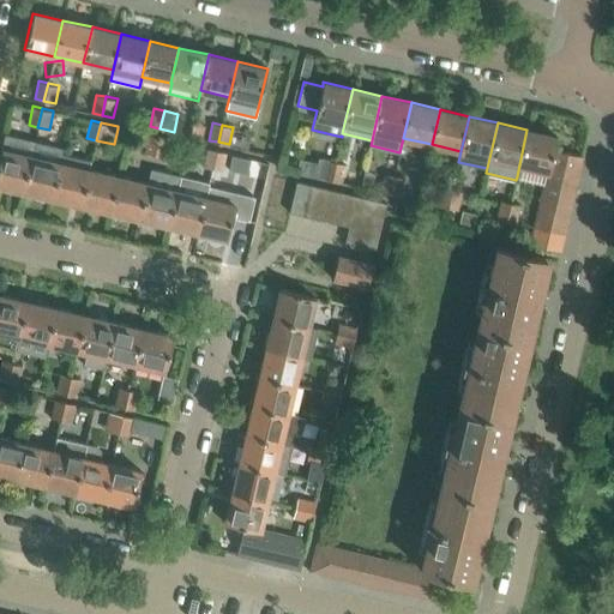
[(527,130),(519,166),(546,172),(548,172),(551,166),(578,172),(582,156),(554,150),(557,137),(527,130)]
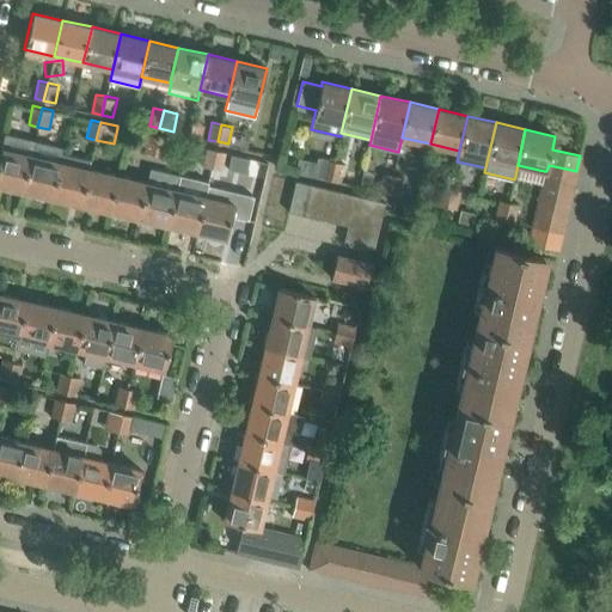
[(154,153),(158,135),(148,133),(145,151),(154,153)]
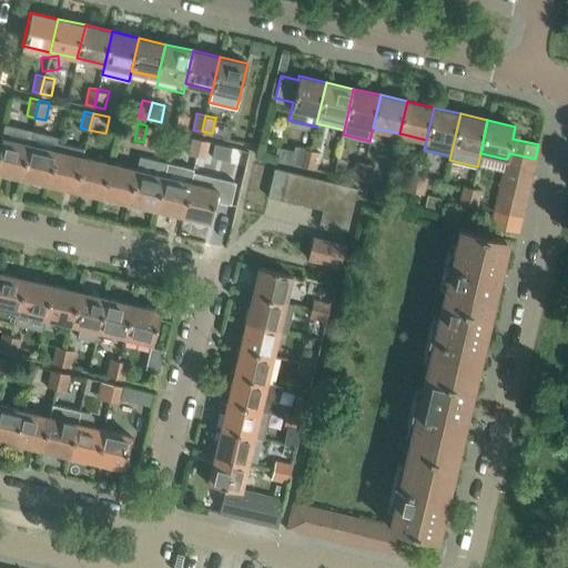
[(143,142),(152,144),(156,128),(146,125),(143,142)]
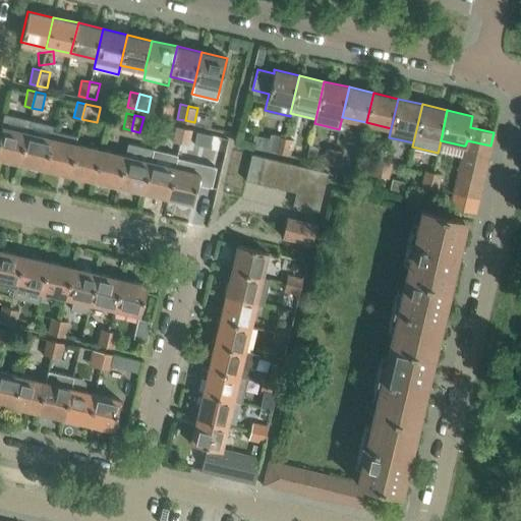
[(175,125),(172,140),(180,142),(184,126),(175,125)]
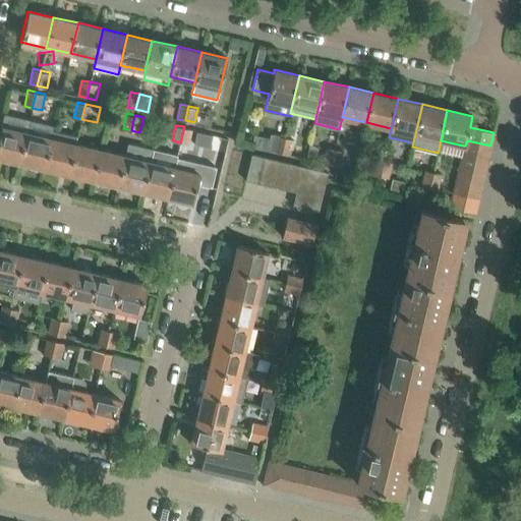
[(0,157),(19,162),(26,132),(1,126),(0,129),(0,157)]
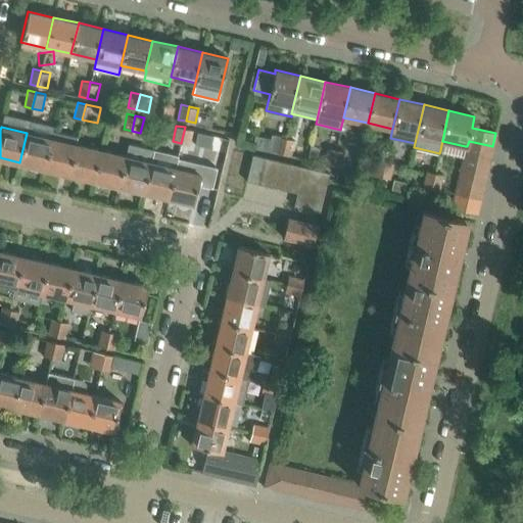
[(181,143),(190,145),(193,129),(185,127),(181,143)]
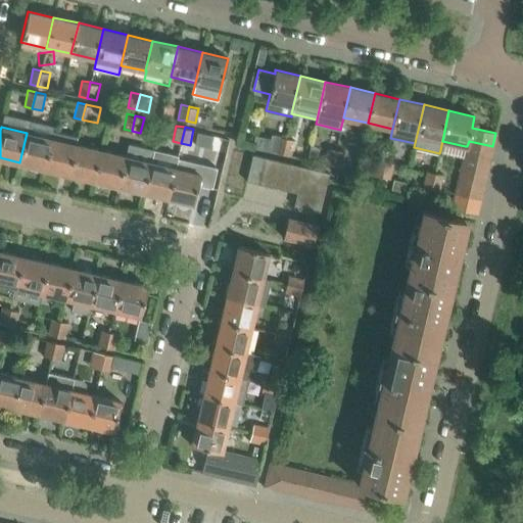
[(68,175),(77,142),(79,135),(54,130),(51,139),(44,169),(68,175)]
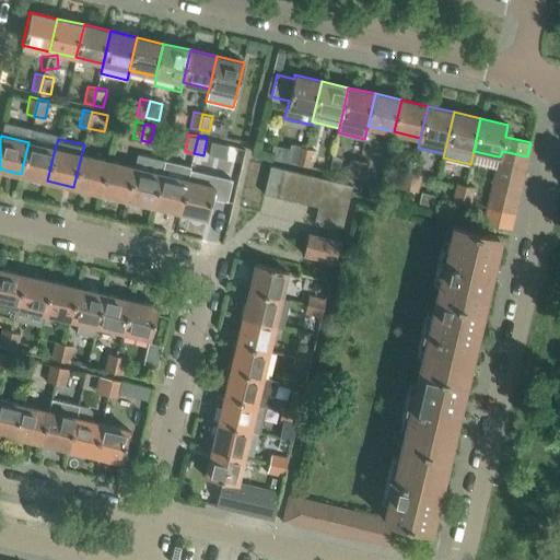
[(47,181),(55,149),(28,142),(21,174),(47,181)]
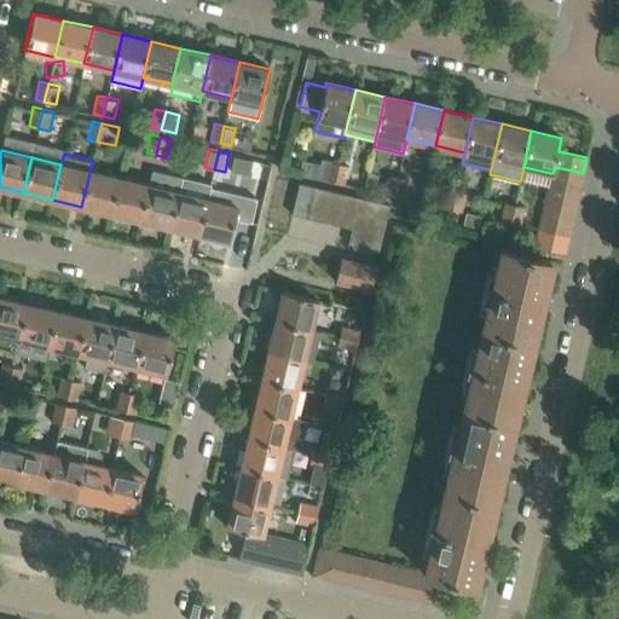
[(334,180),(339,162),(329,160),(324,178),(334,180)]
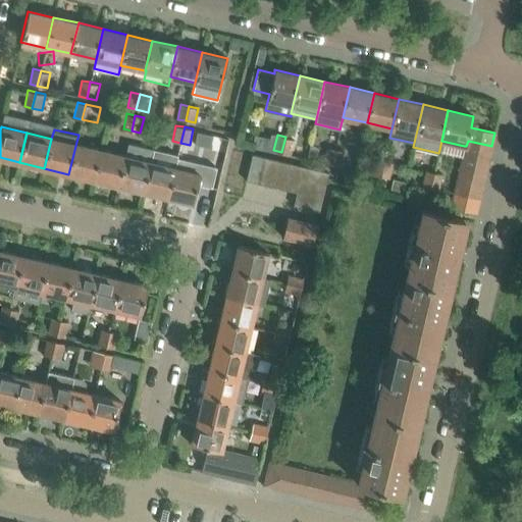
[(295,139),(285,137),(281,152),(291,154),(295,139)]
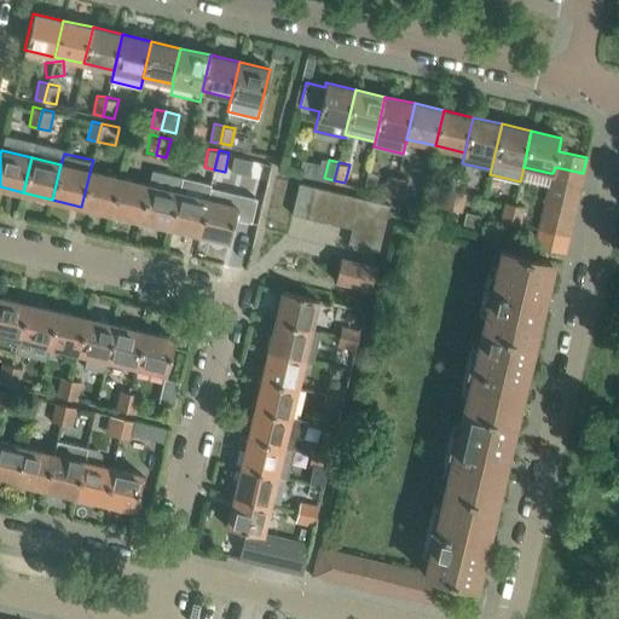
[(579,190),(583,173),(555,167),(553,173),(550,173),(549,183),(579,190)]
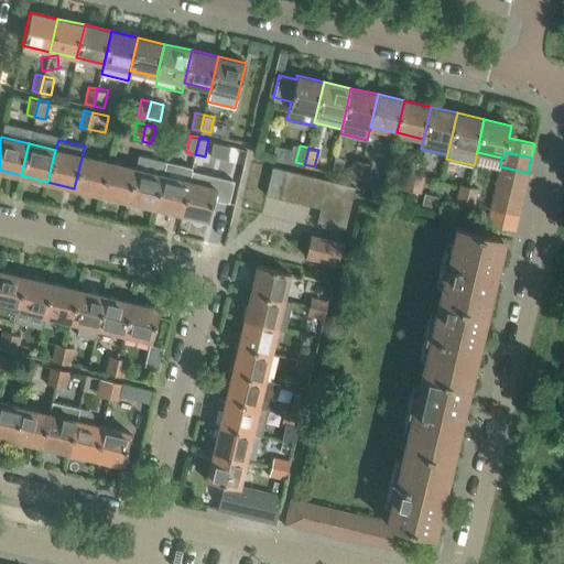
[(101,194),(109,160),(83,153),(74,188),(101,194)]
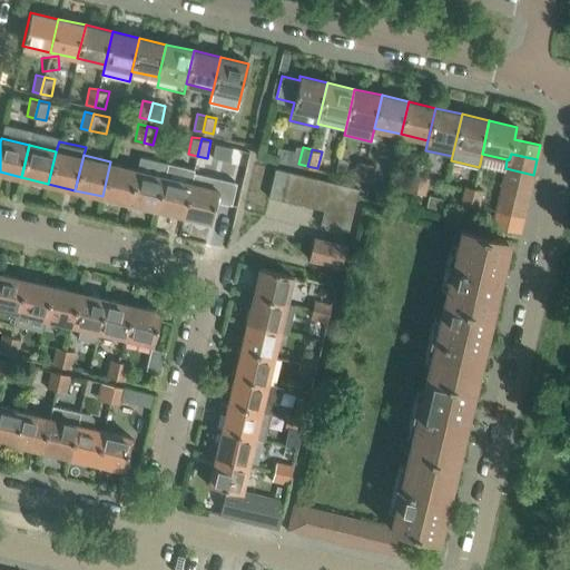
[(164,176),(165,176),(168,164),(168,161),(140,155),(137,168),(129,203),(156,209),(164,176)]
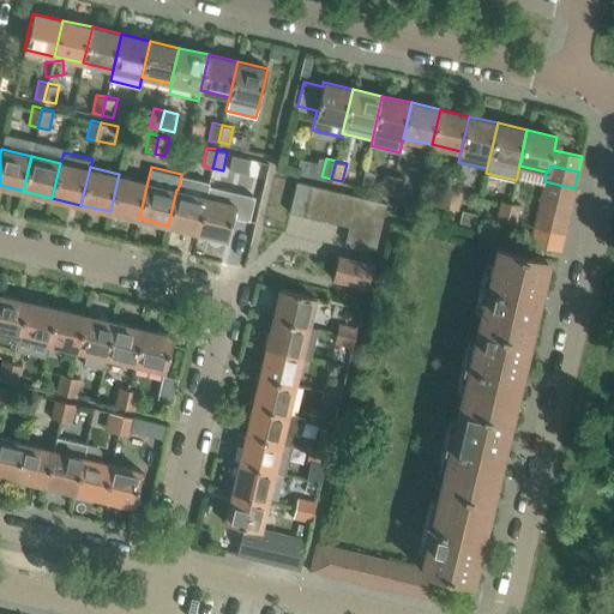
[(373,173),(363,169),(360,182),(371,185),(373,173)]
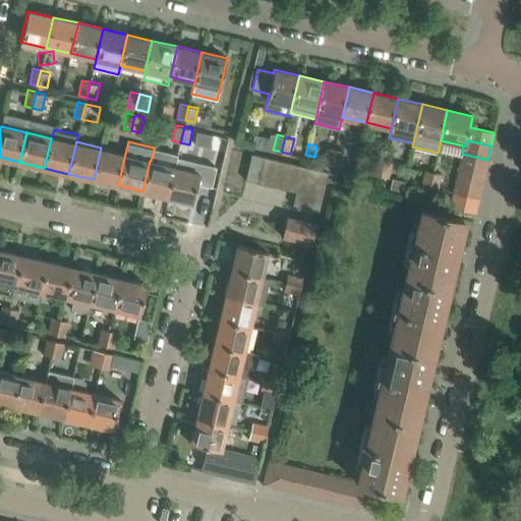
[(331,164),(334,148),(326,147),(323,162),(331,164)]
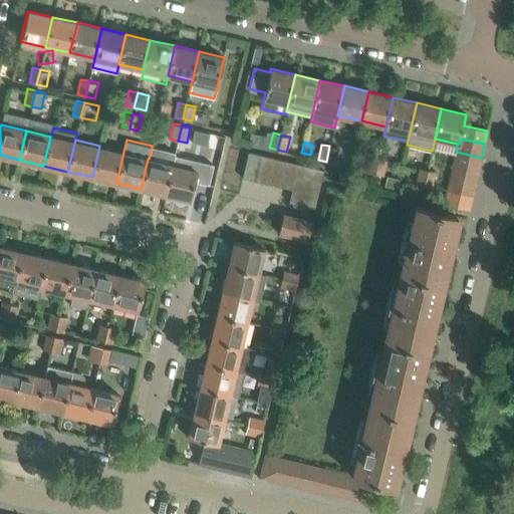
[(116,183),(123,152),(99,146),(92,177),(116,183)]
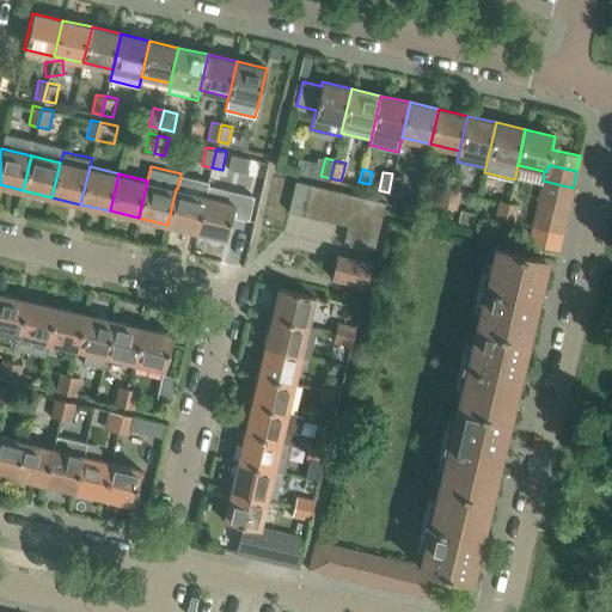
[(403,176),(392,173),(389,193),(399,194),(403,176)]
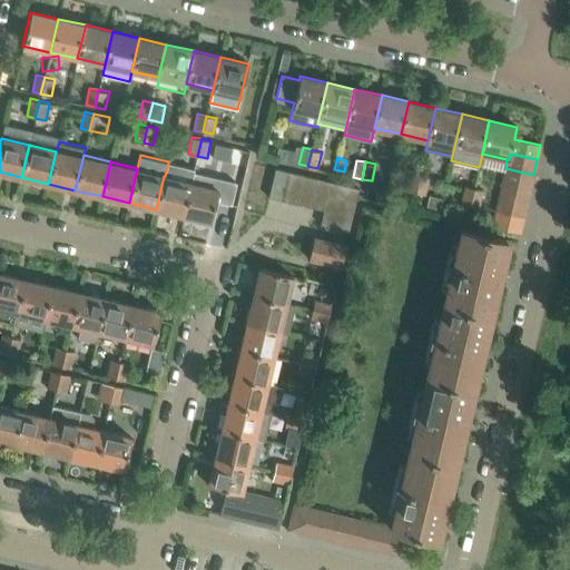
[(164,176),(156,209),(183,216),(194,173),(194,169),(168,164),(165,176),(164,176)]
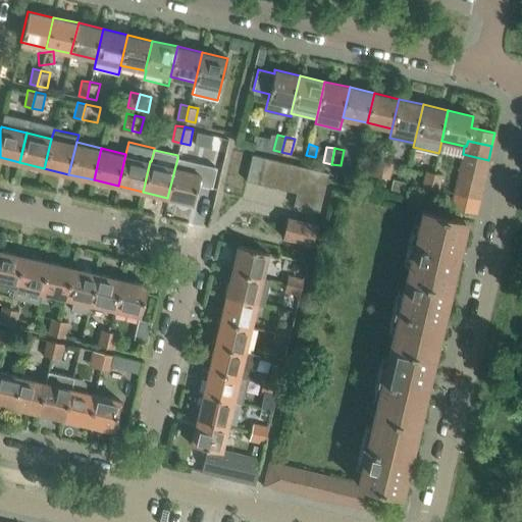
[(485,173),(488,160),(463,154),(460,167),(485,173)]
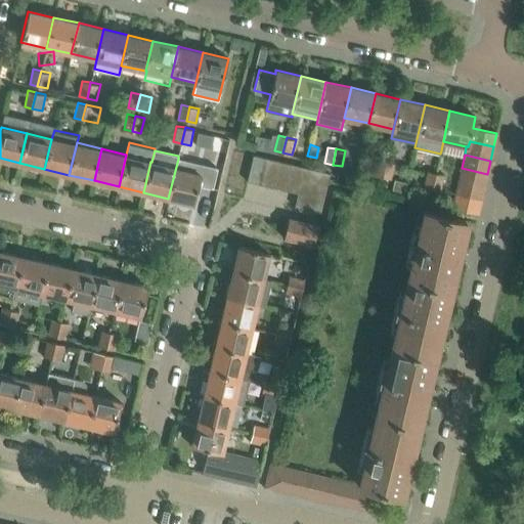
[(260,184),(265,159),(253,156),(247,181),(260,184)]
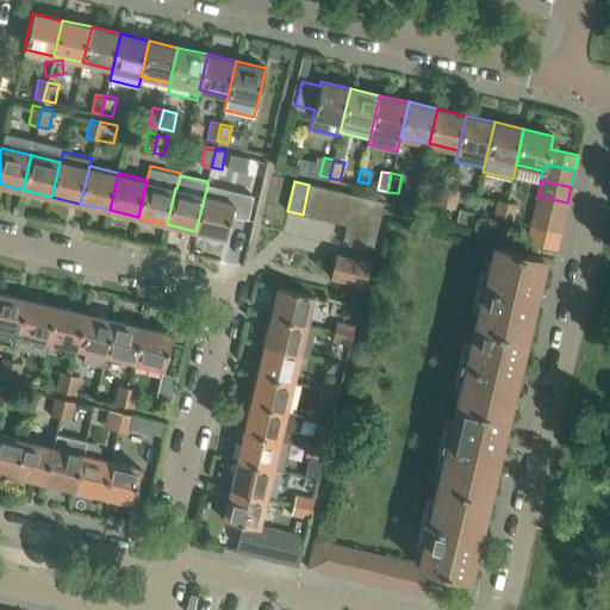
[(207,185),(195,231),(225,238),(231,216),(248,219),(253,195),(207,185)]
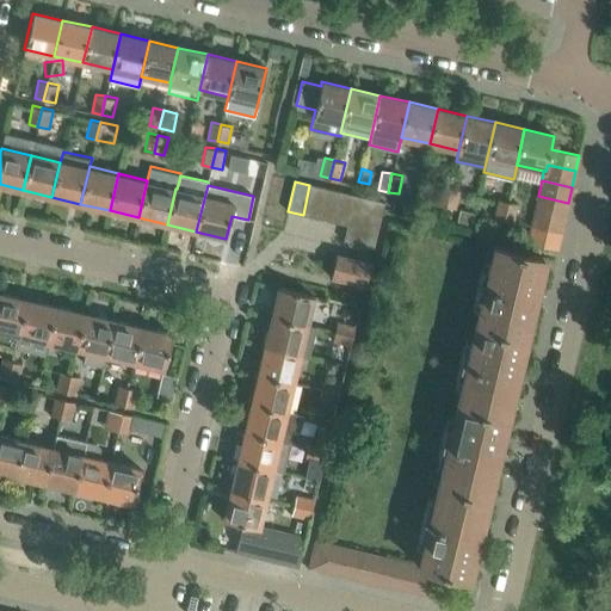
[(318,218),(325,189),(309,185),(303,215),(318,218)]
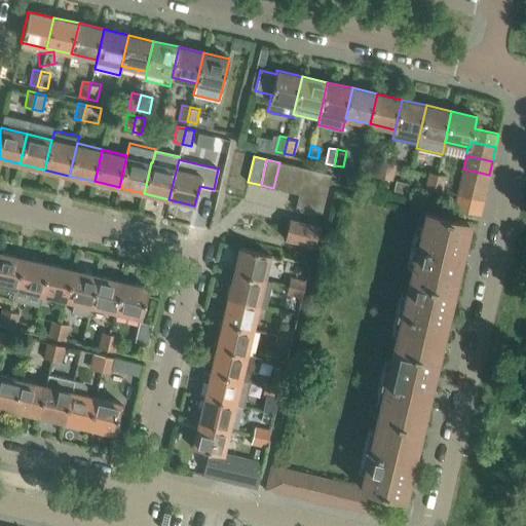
[(383,177),(387,161),(378,159),(375,175),(383,177)]
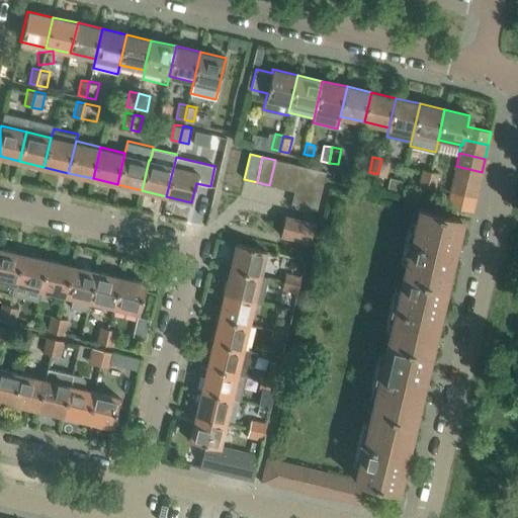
[(391,161),(381,159),(377,174),(387,176),(391,161)]
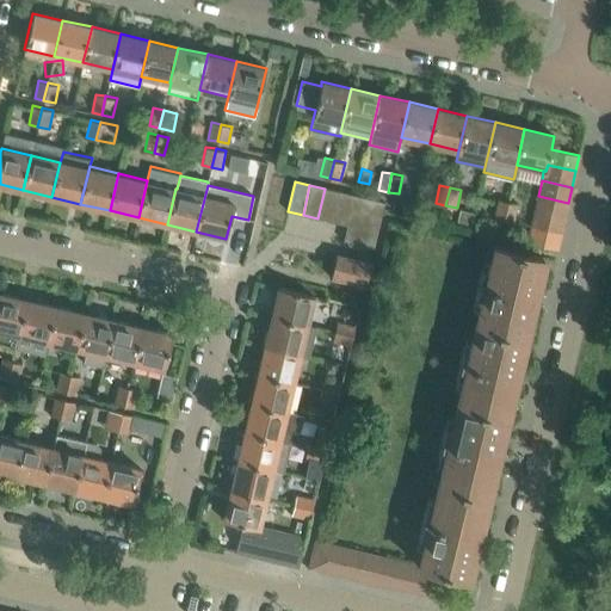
[(332,221),(339,191),(325,189),(318,218),(332,221)]
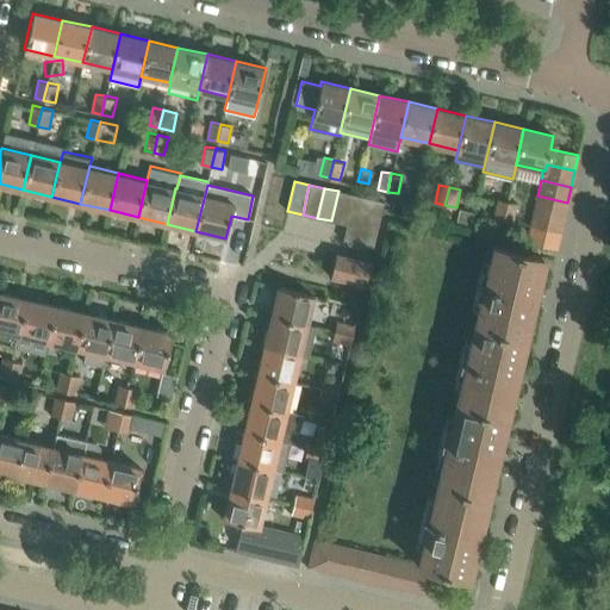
[(344,224),(353,194),(338,191),(331,221),(344,224)]
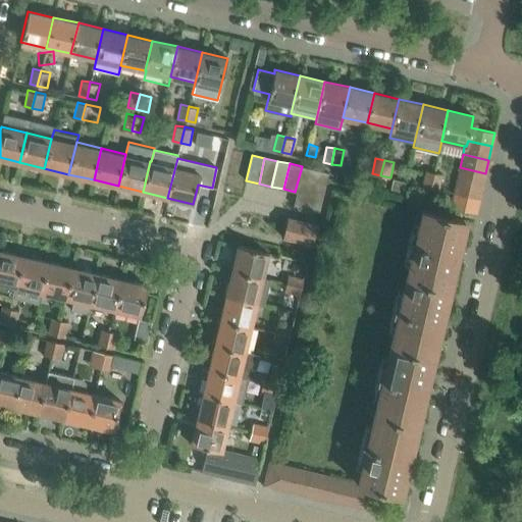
[(319,211),(327,177),(328,172),(302,166),(295,192),(296,192),(294,205),(319,211)]
